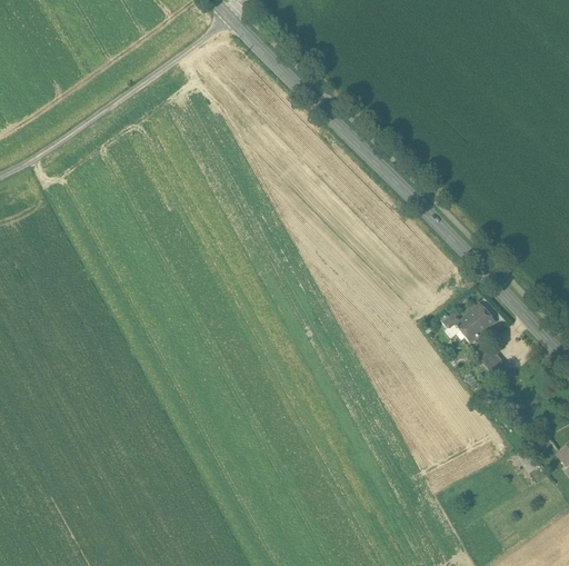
[(496,320),(480,301),(460,318),(455,323),(470,341),(496,320)]
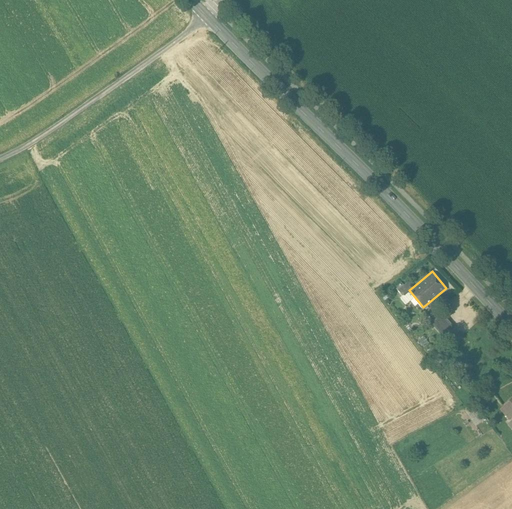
[(408,279),(398,288),(404,295),(409,290),(414,286),(408,279)]
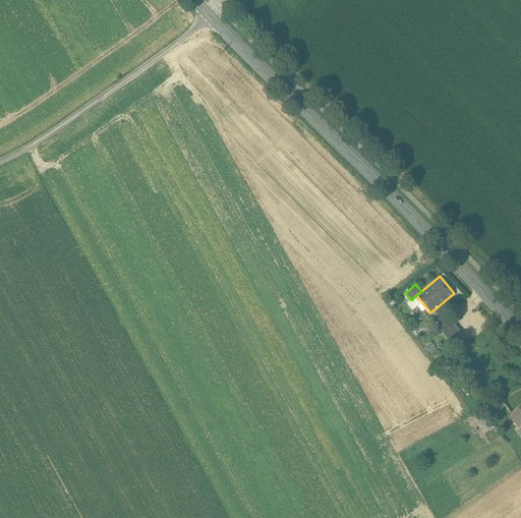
[(462,332),(450,319),(440,327),(452,341),(462,332)]
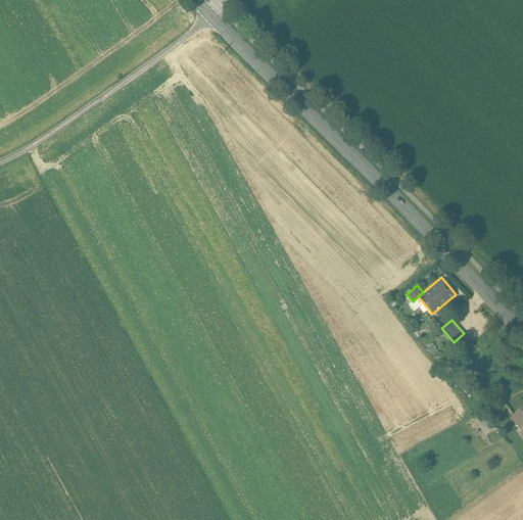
[(522,408),(522,407),(514,414),(519,420),(522,416),(522,408)]
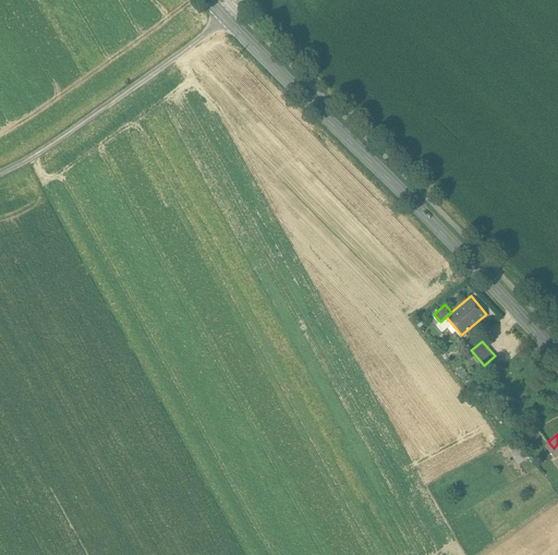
[(526,456),(516,439),(508,445),(519,461),(526,456)]
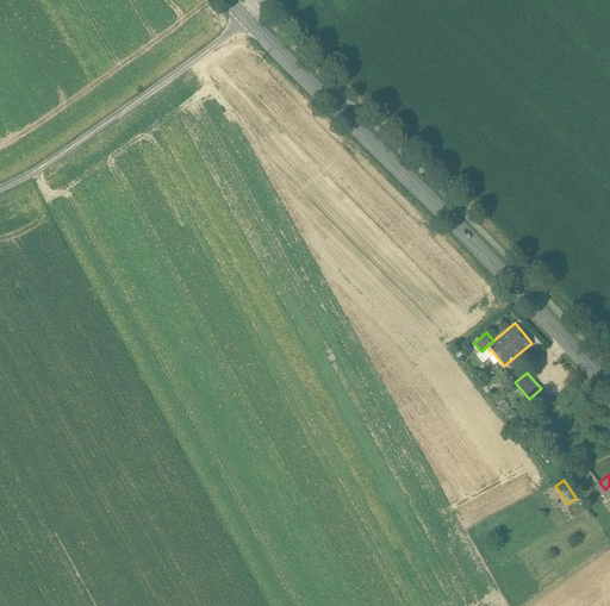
All buildings are outlined.
